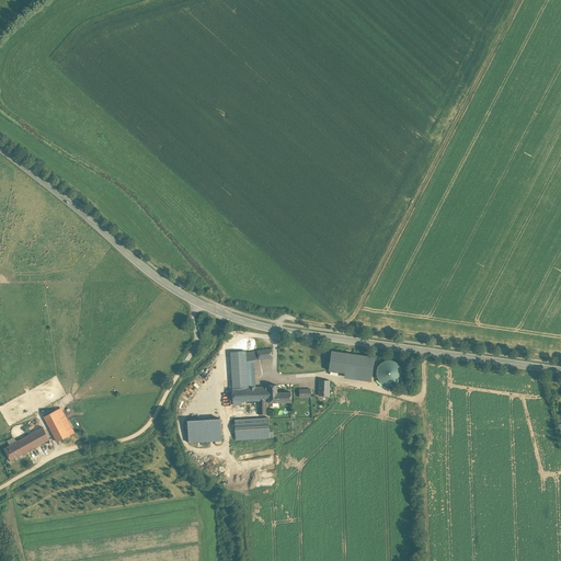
[(272,348),(258,351),(259,359),(272,358),(272,350),(272,348)]
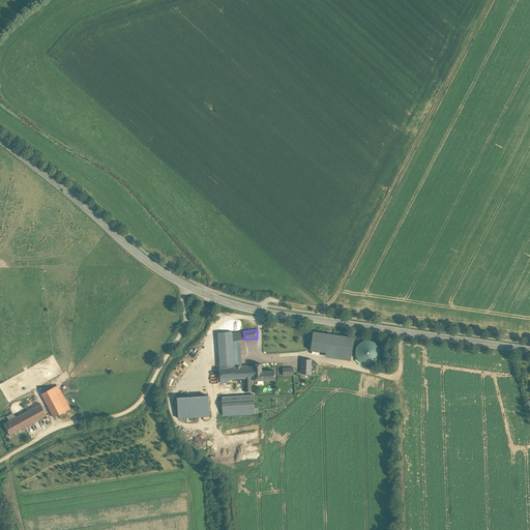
[(232,331),(217,332),(219,367),(234,366),(233,348),(233,342),(232,332),(232,331)]
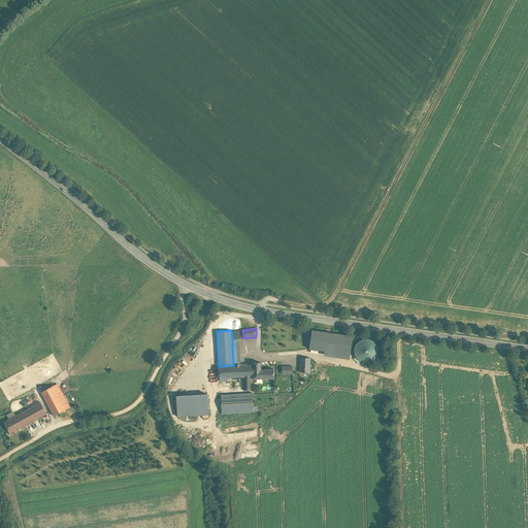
[(242,330),(231,331),(232,340),(243,338),(242,330)]
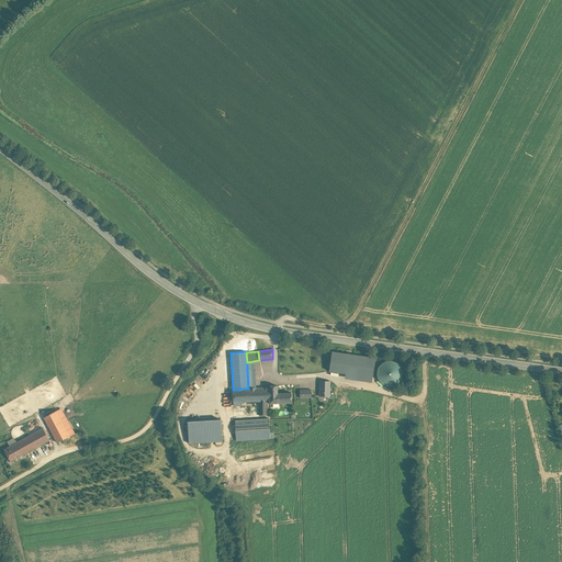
[(375,358),(333,351),(329,371),(346,374),(345,379),(371,383),(375,358)]
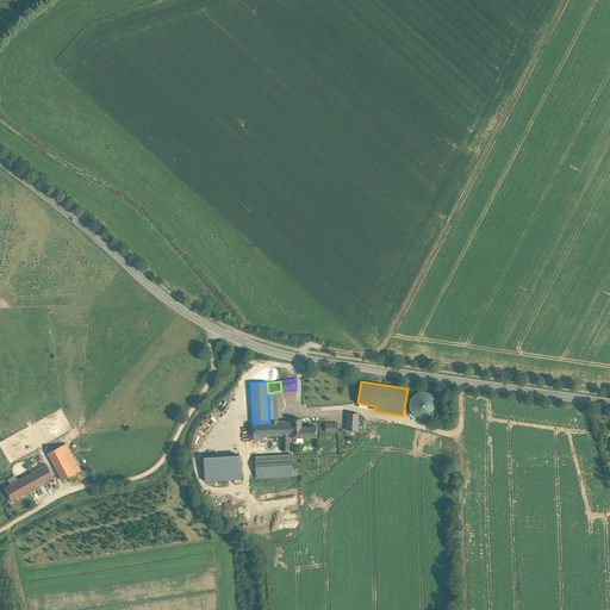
[(406,415),(430,418),(435,396),(411,391),(406,415)]
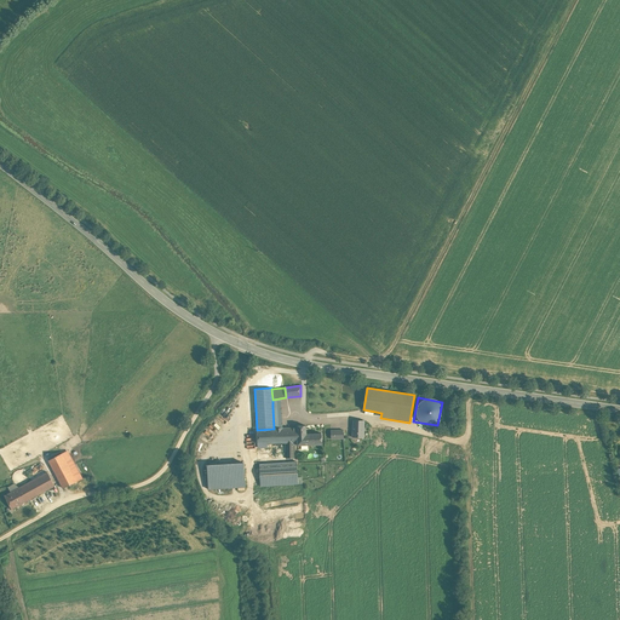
[(365,420),(352,420),(352,437),(363,437),(365,420)]
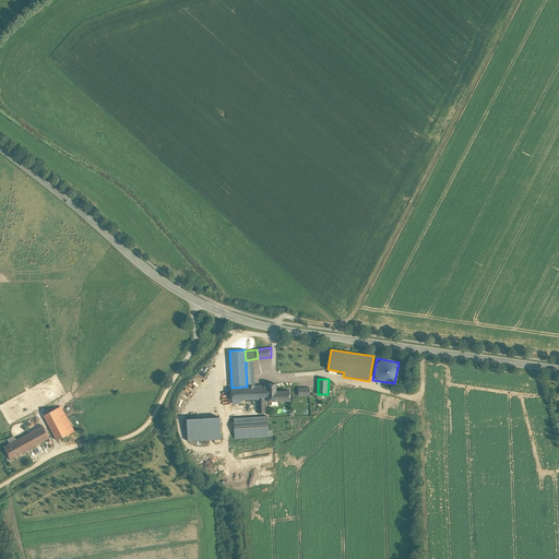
[(290,391),(276,391),(275,383),(268,384),(268,387),(269,401),(290,401),(290,391)]
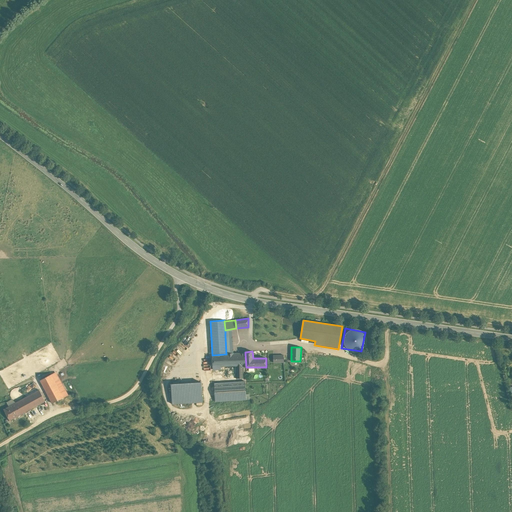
[(212,355),(213,369),(221,369),(221,367),(222,366),(236,366),(236,378),(243,378),(243,367),(246,367),(245,354),(212,355)]
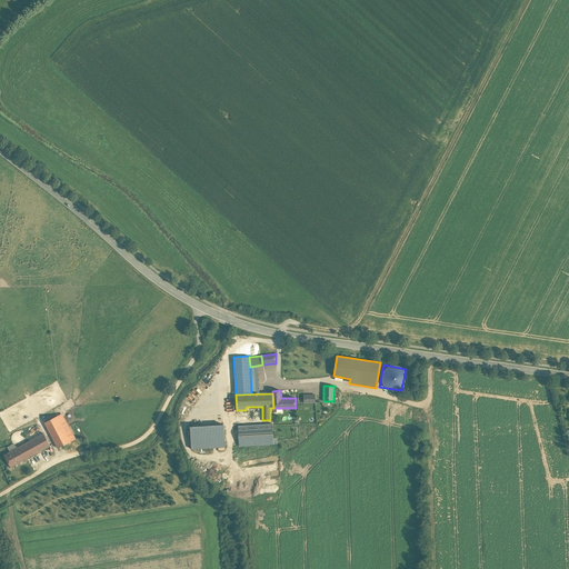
[(72,433),(61,413),(57,416),(68,436),(72,433)]
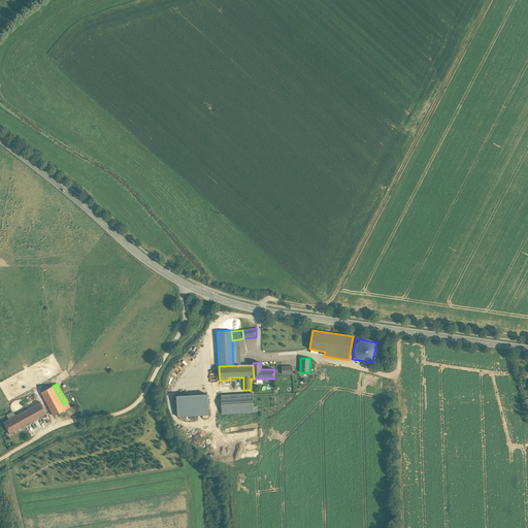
[(63,404),(53,386),(41,392),(54,416),(65,409),(63,404)]
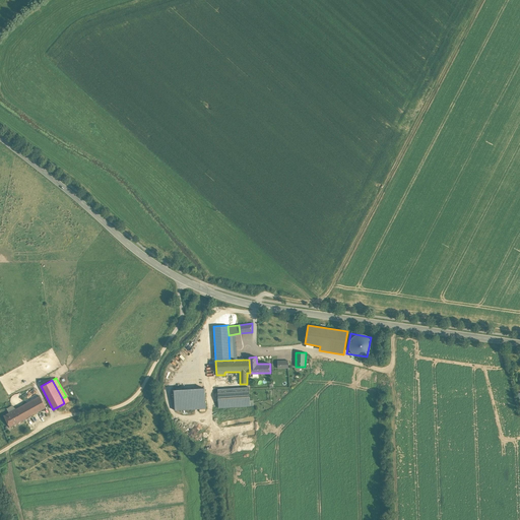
[(249,387),(217,389),(218,407),(250,405),(249,387)]
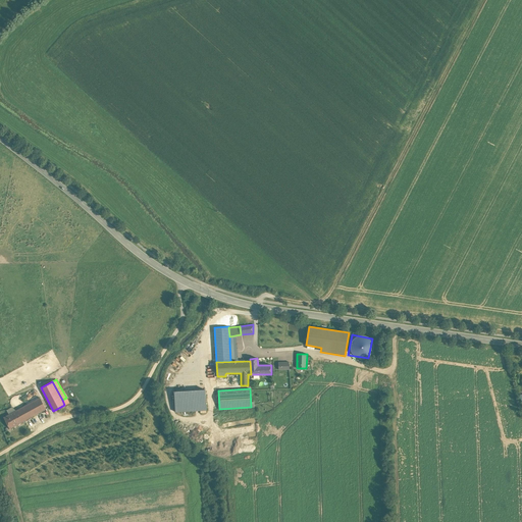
[(174,392),(175,412),(207,410),(206,389),(174,392)]
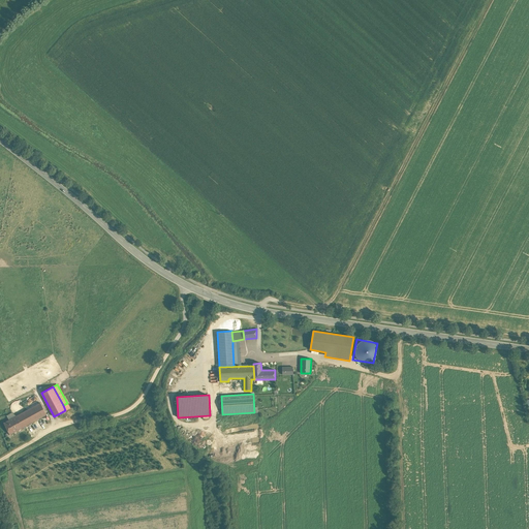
[(40,403),(17,416),(23,428),(47,414),(40,403)]
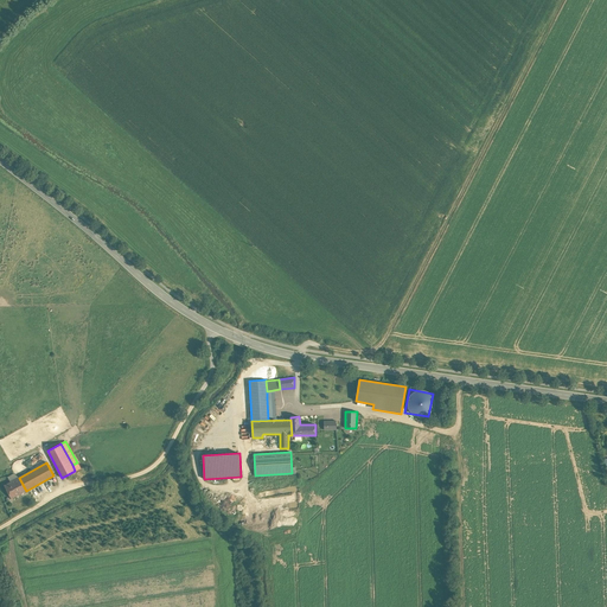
[(19,478),(5,485),(12,499),(26,491),(19,478)]
